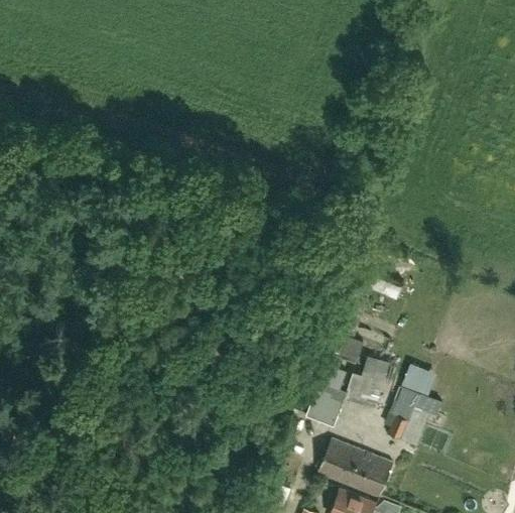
[(376,272),(369,285),(398,301),(405,289),(376,272)]
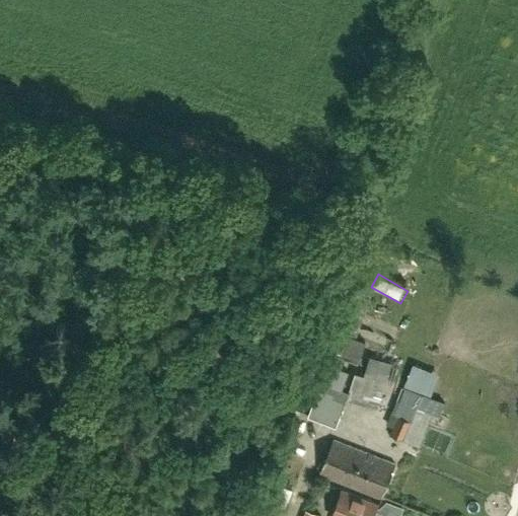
[(336,357),(358,364),(365,346),(355,342),(362,322),(369,302),(351,295),(344,316),(350,318),(344,338),(343,338),(336,357)]
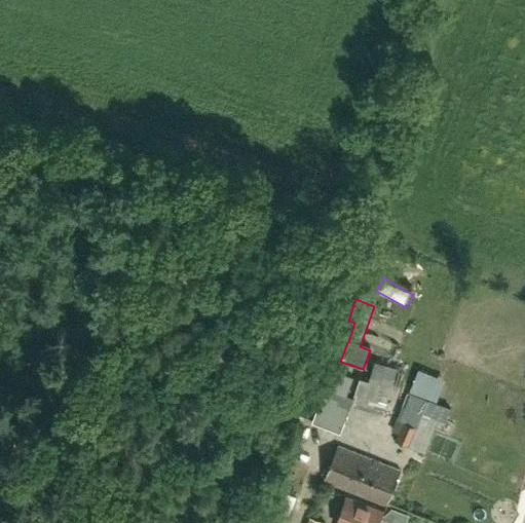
[(397,370),(375,363),(367,383),(389,391),(397,370)]
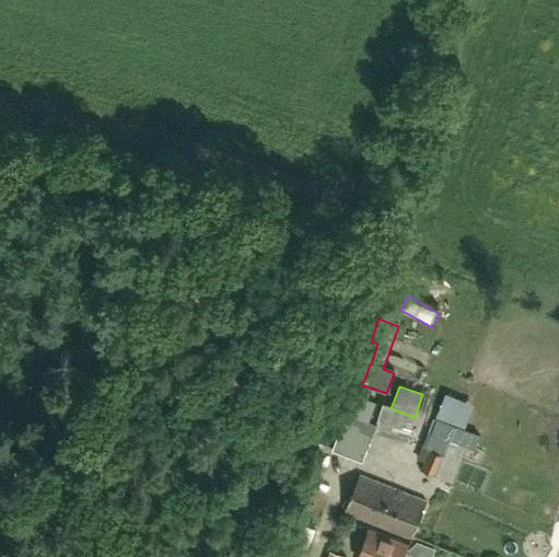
[(374,403),(360,397),(352,395),(332,452),(361,463),(375,426),(368,424),(374,403)]
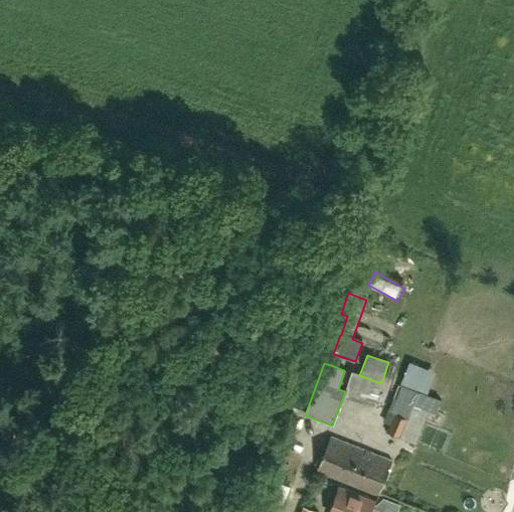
[(415,414),(417,408),(411,406),(412,403),(401,399),(395,416),(388,412),(383,424),(388,427),(385,434),(400,440),(409,412),(415,414)]
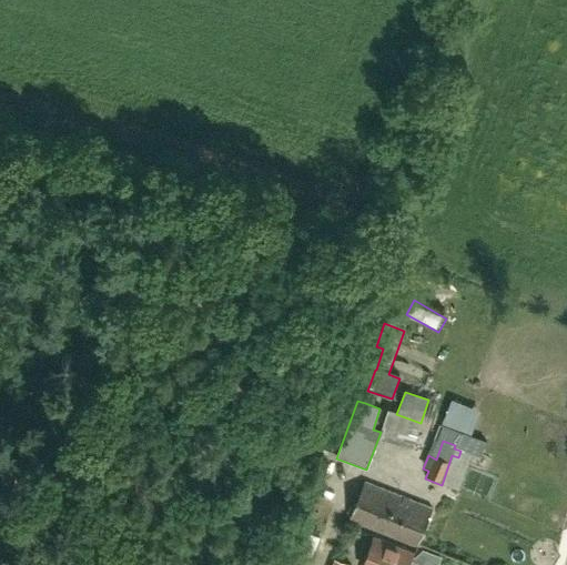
[(416,548),(432,511),(364,485),(350,522),(416,548)]
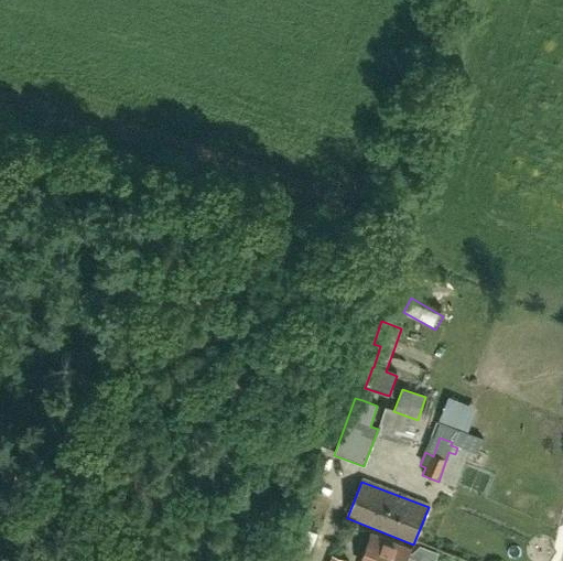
[(404,560),(409,550),(371,536),(360,560),(404,560)]
